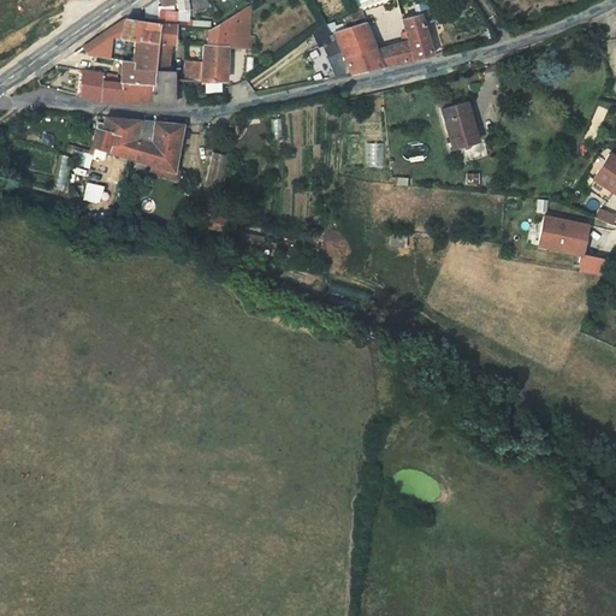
[(177,19),(190,19),(191,3),(177,3),(177,10),(163,10),(163,18),(177,19)]
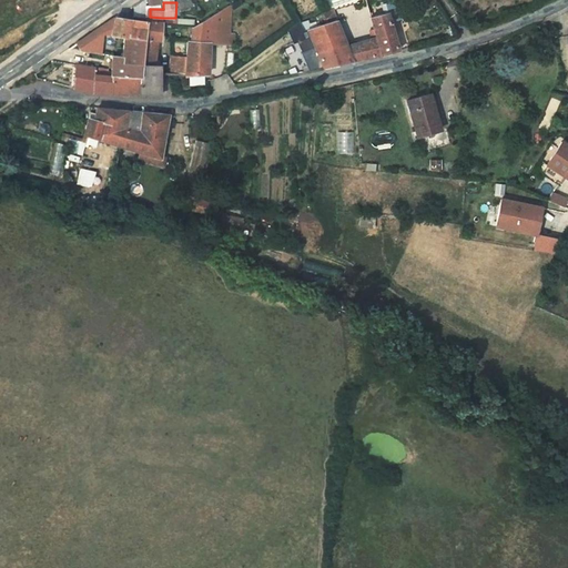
[(231,4),(213,14),(194,26),(193,46),(211,46),(229,47),(230,37),(231,4)]
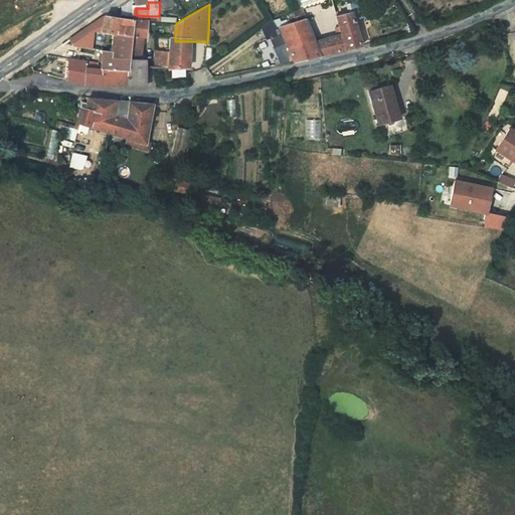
[(133,32),(134,16),(105,15),(102,17),(100,30),(107,31),(115,31),(133,32)]
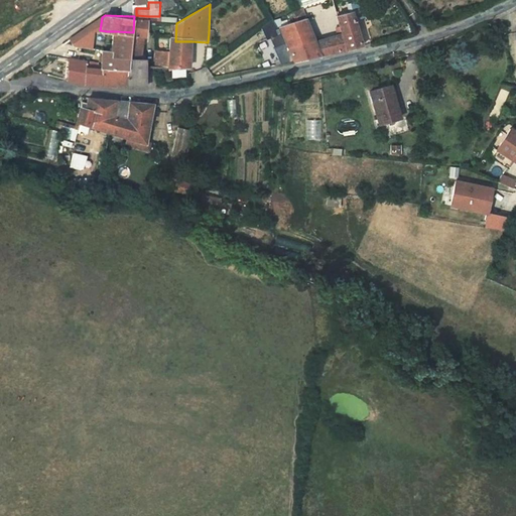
[(148,16),(136,15),(134,15),(134,16),(133,32),(131,57),(141,58),(143,40),(142,40),(142,34),(146,34),(148,16)]
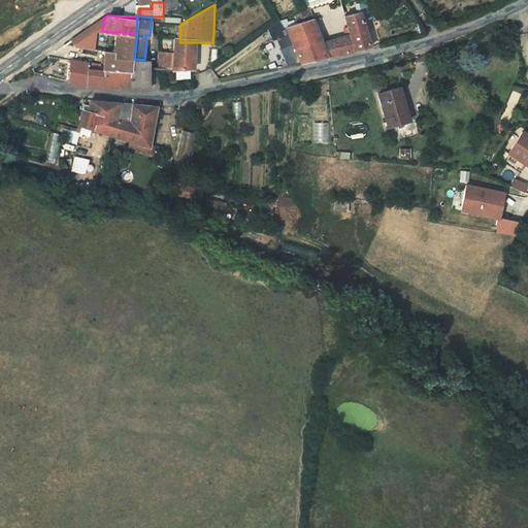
[(331,60),(373,52),(364,15),(349,20),(353,38),(325,44),(331,60)]
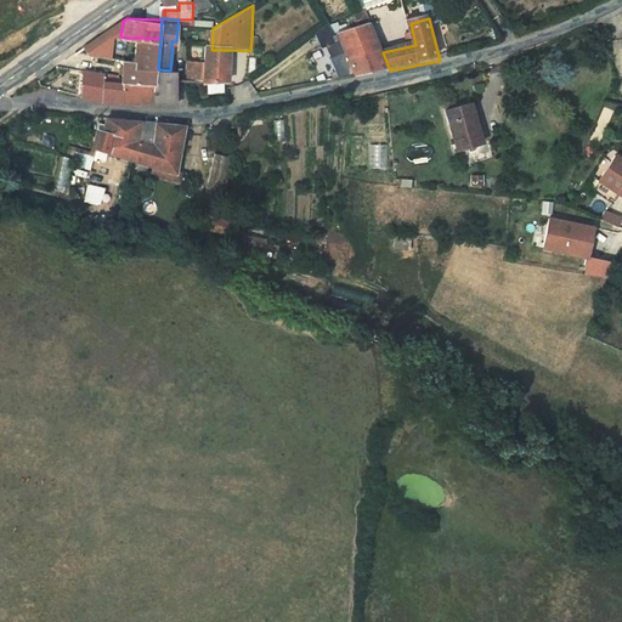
[(126,56),(129,38),(120,37),(123,21),(83,47),(91,58),(114,58),(113,55),(126,56)]
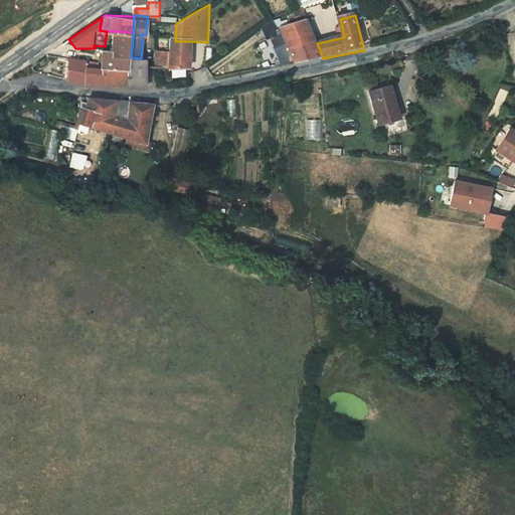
[(294,50),(317,43),(309,20),(282,28),(288,40),(290,44),(294,50)]
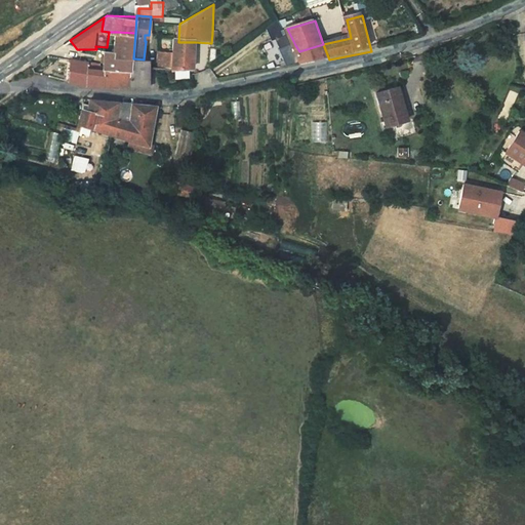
[(116,57),(133,58),(135,33),(117,32),(116,50),(116,57)]
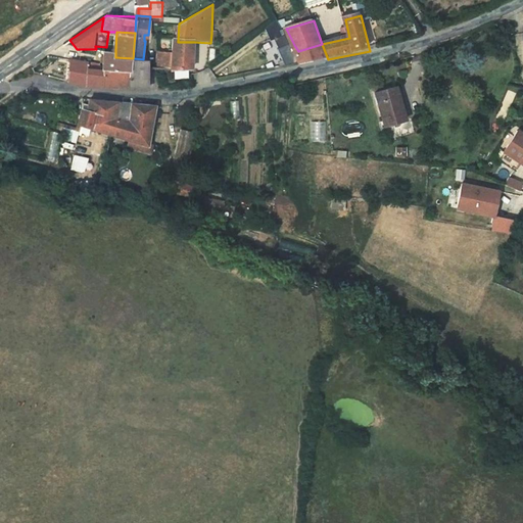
[(194,42),(178,42),(178,43),(176,43),(175,55),(174,72),(192,70),(194,42)]
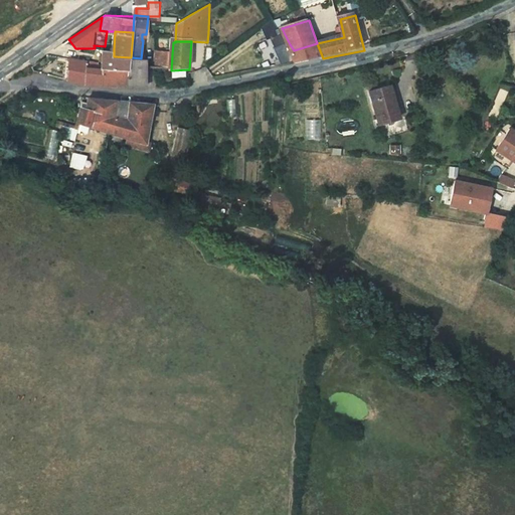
[(317,43),(294,50),(299,62),(323,58),(317,43)]
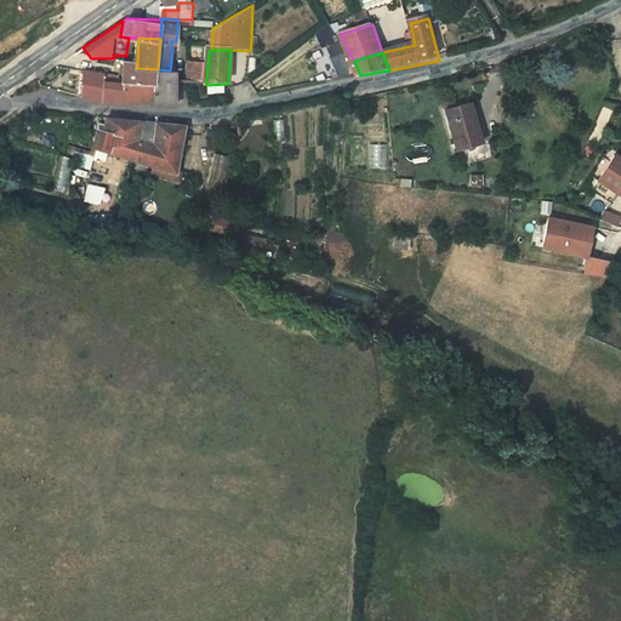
[(354,61),(349,53),(336,60),(346,79),(360,75),(354,61)]
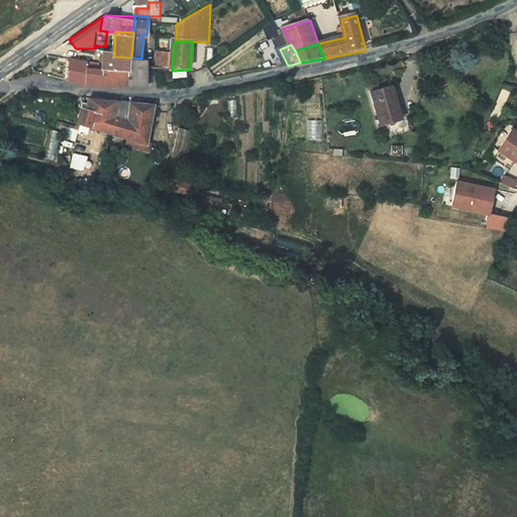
[(103,73),(130,73),(131,58),(114,57),(114,49),(106,49),(104,67),(103,73)]
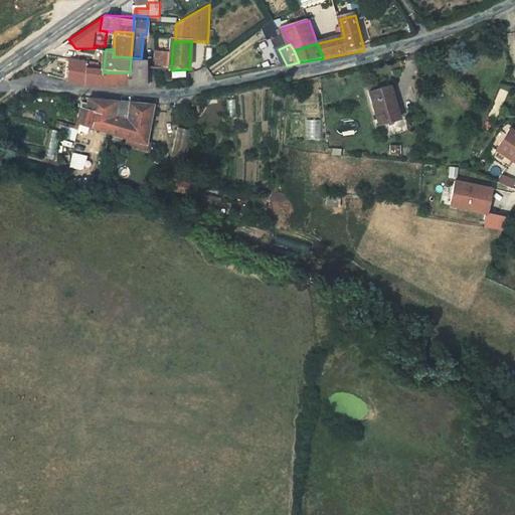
[(162,70),(171,70),(172,54),(157,54),(156,70),(162,70)]
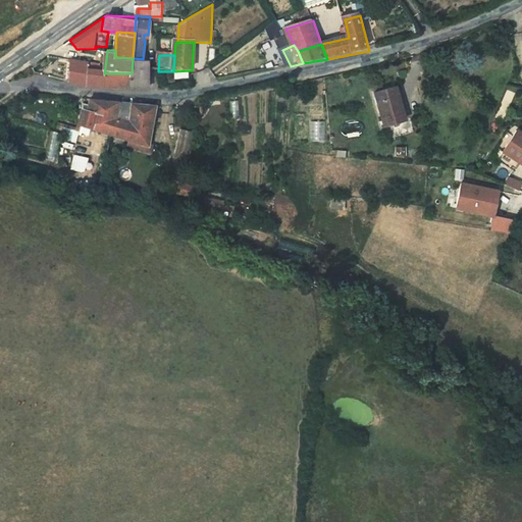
[(131,88),(151,87),(150,80),(149,76),(149,73),(149,59),(143,59),(133,58),(132,73),(131,88)]
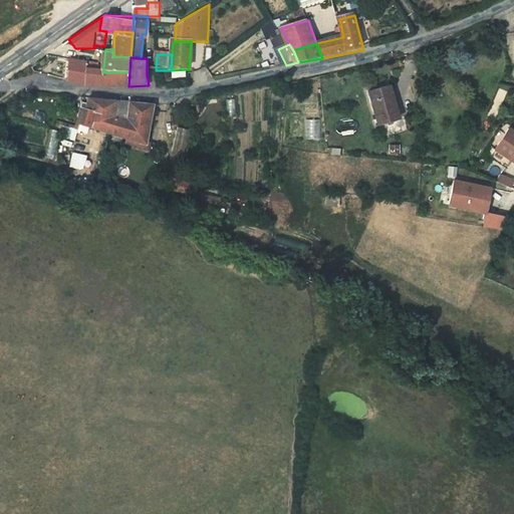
[(101,86),(102,72),(89,71),(88,71),(85,70),(83,65),(67,62),(66,81),(85,87),(101,86)]
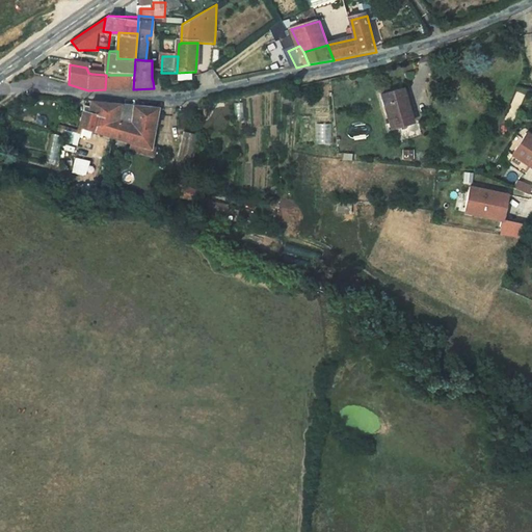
[(118,89),(133,89),(134,75),(106,75),(105,89),(106,89),(118,89)]
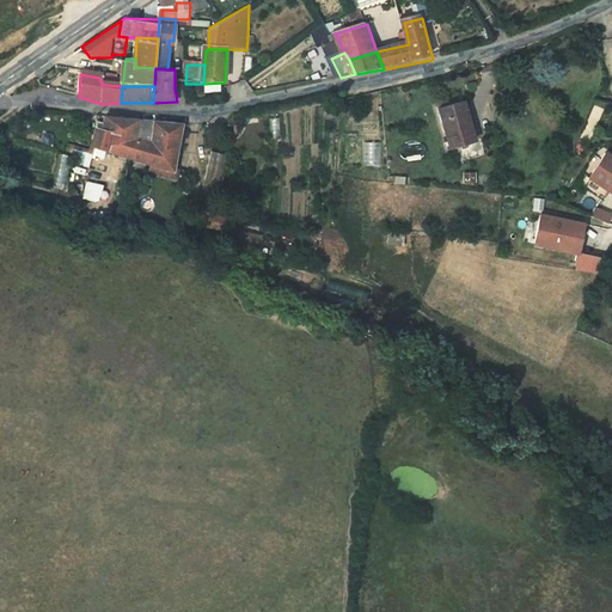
[(442,110),(452,140),(464,138),(465,142),(478,139),(466,102),(442,110)]
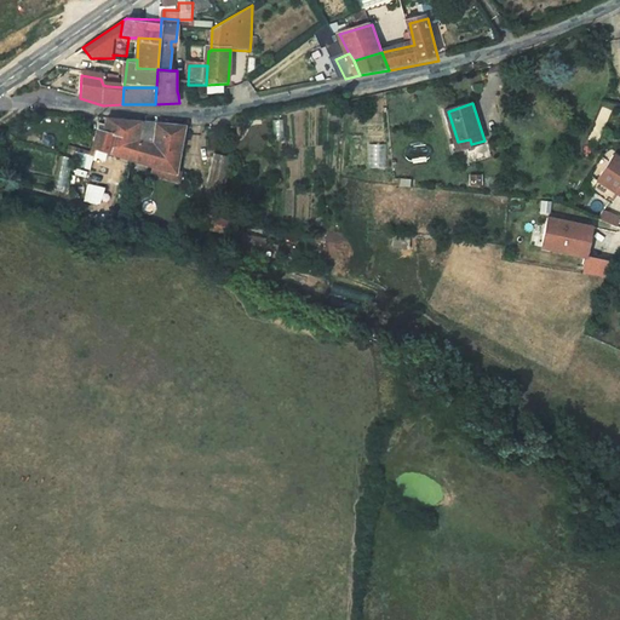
[(154,132),(156,122),(128,120),(105,118),(102,133),(99,133),(96,151),(135,164),(138,141),(139,131),(154,132)]
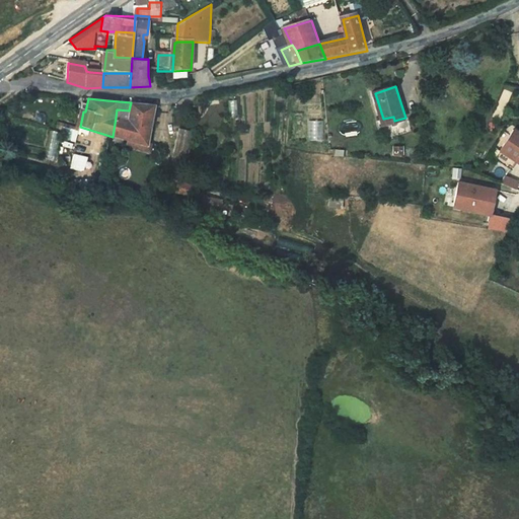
[(157,105),(131,102),(129,110),(129,119),(116,118),(113,137),(148,147),(152,122),(155,122),(157,105)]
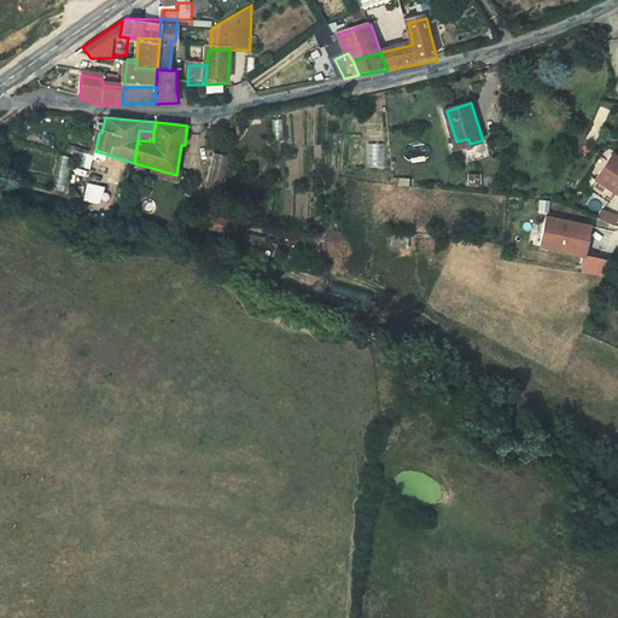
[(369,158),(380,159),(382,146),(369,146),(369,158)]
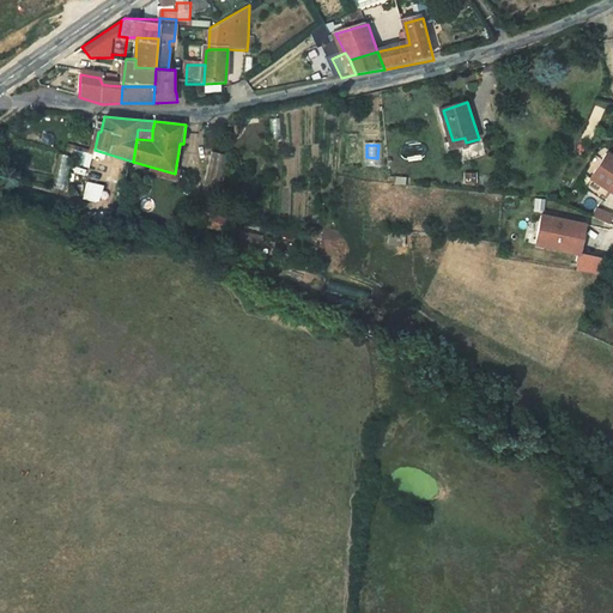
[(612,158),(607,155),(592,181),(612,194),(612,158)]
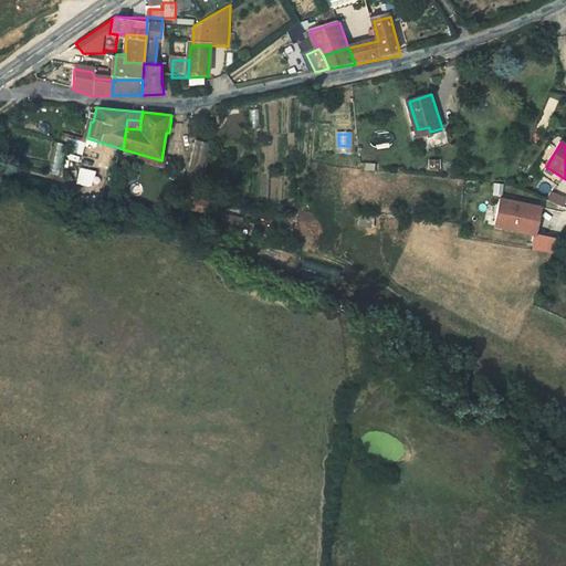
[(200,176),(216,179),(218,168),(201,166),(200,176)]
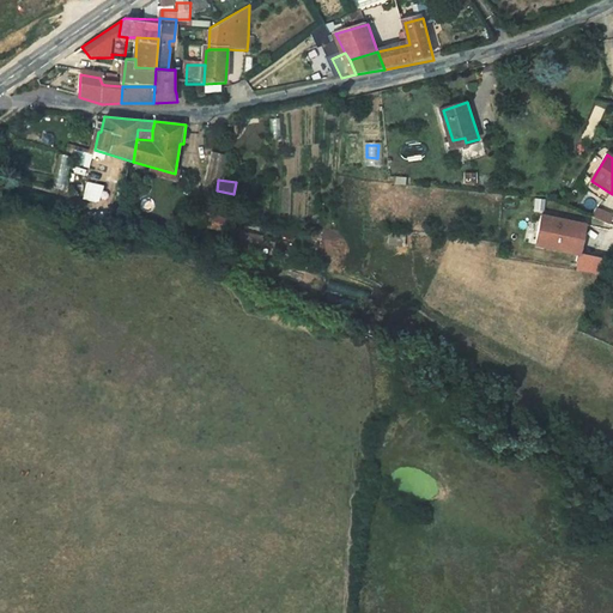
[(98,200),(101,184),(86,183),(85,190),(86,190),(85,199),(98,200)]
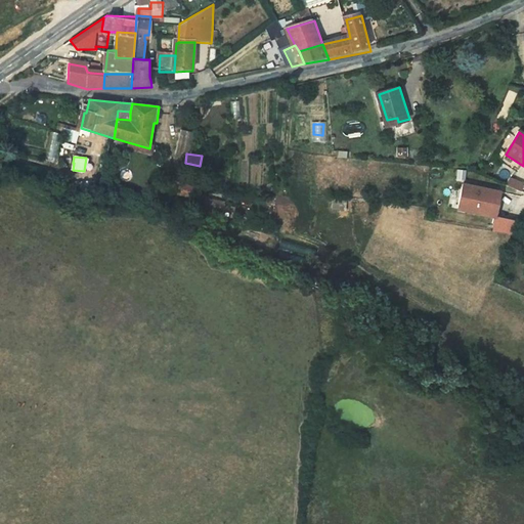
[(206,169),(207,183),(217,182),(217,169),(206,169)]
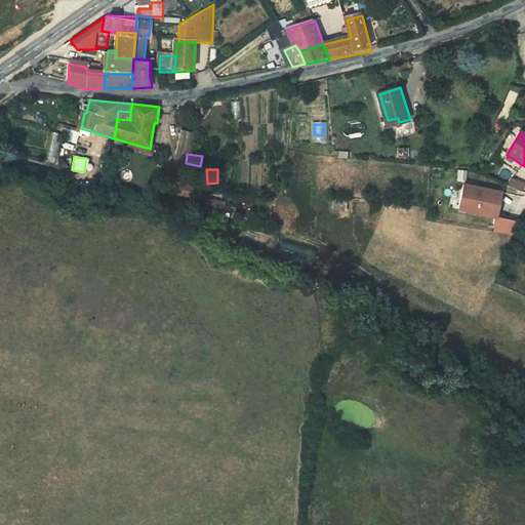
[(509,179),(507,186),(521,190),(523,183),(509,179)]
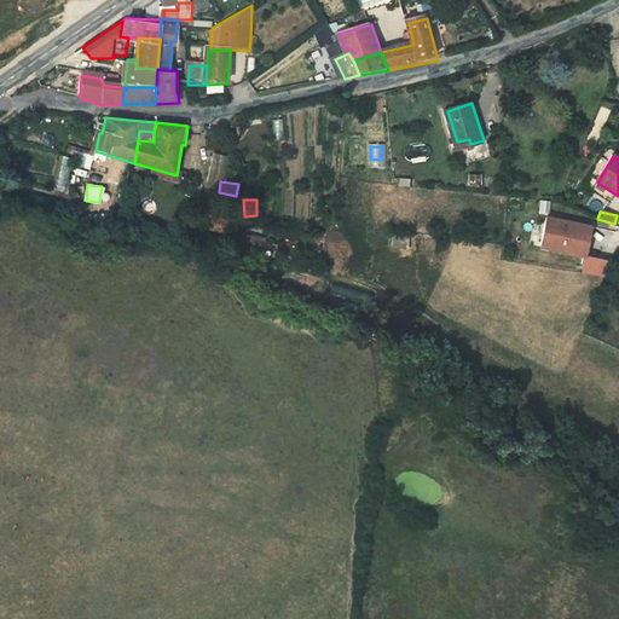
[(591,227),(547,219),(542,249),(586,256),(591,227)]
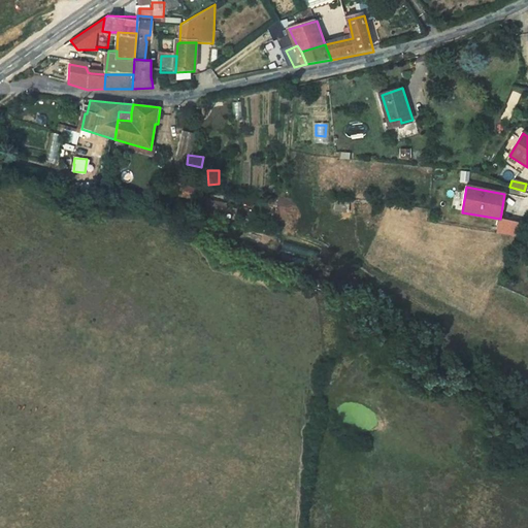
[(206,220),(207,209),(186,206),(184,216),(206,220)]
